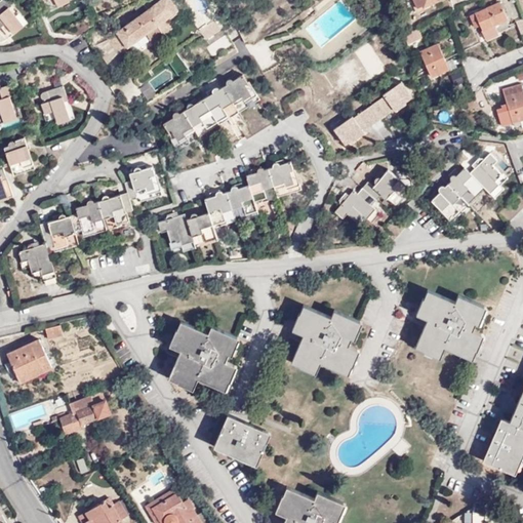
[(0,29),(2,28),(6,25),(10,30),(21,21),(10,8),(12,6),(7,0),(0,0),(0,29)]
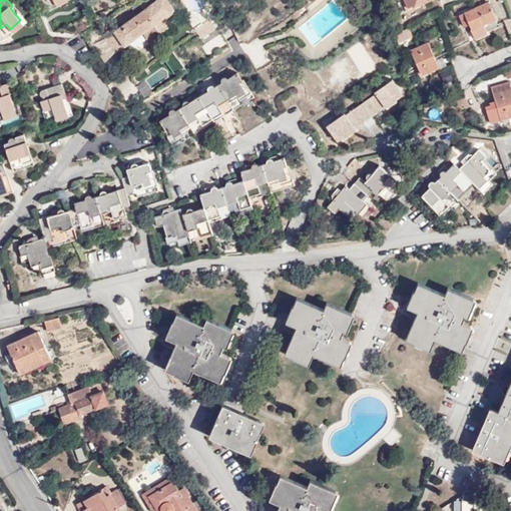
[(55,0),(54,1),(54,0),(42,0),(48,11),(71,0),(55,0)]
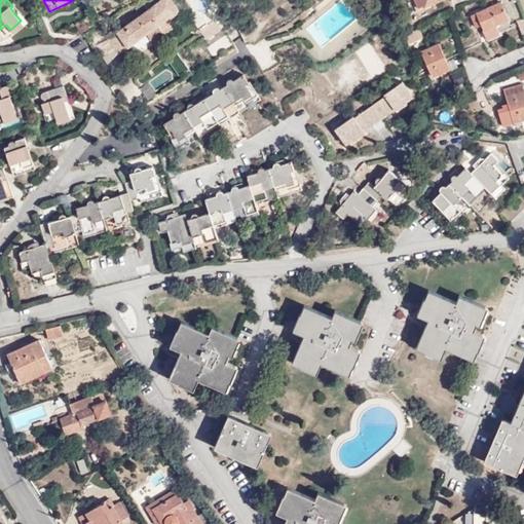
[(128,24),(107,40),(117,55),(146,34),(150,45),(163,35),(156,27),(176,11),(167,0),(160,0),(139,16),(136,12),(126,20),(128,24)]
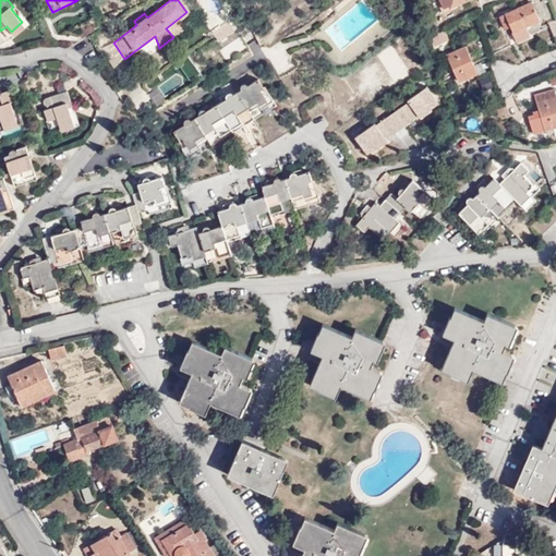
[(437,0),(443,11),(466,0),(437,0)]
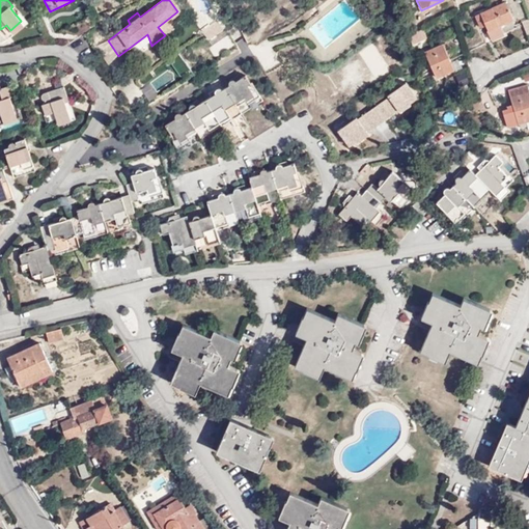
[(511,20),(505,4),(490,9),(491,12),(480,17),(479,14),(474,16),(478,27),(484,25),(485,30),(484,30),(489,39),(502,34),(498,25),(511,20)]
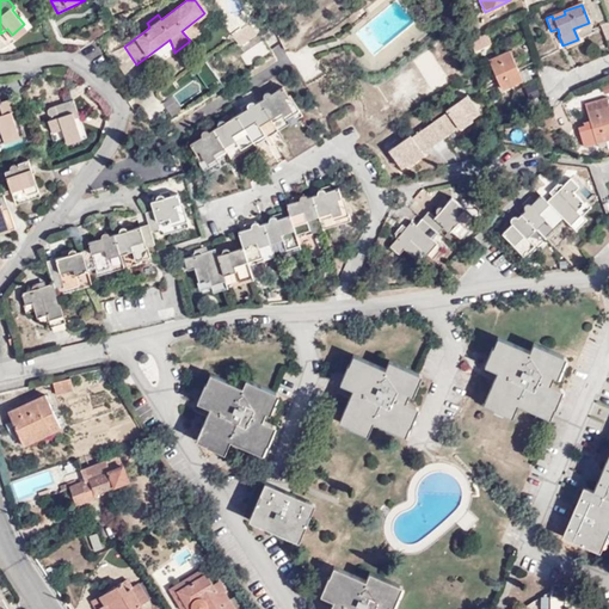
[(17,6),(14,7),(12,10),(24,24),(12,35),(7,29),(2,32),(12,44),(34,26),(17,6)]
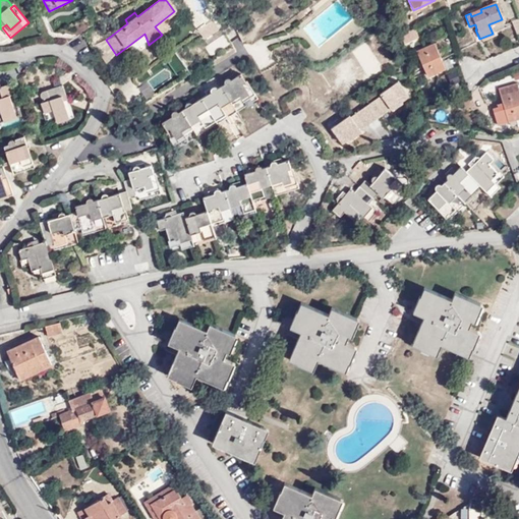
[(518,32),(518,20),(518,17),(509,21),(514,34),(518,32)]
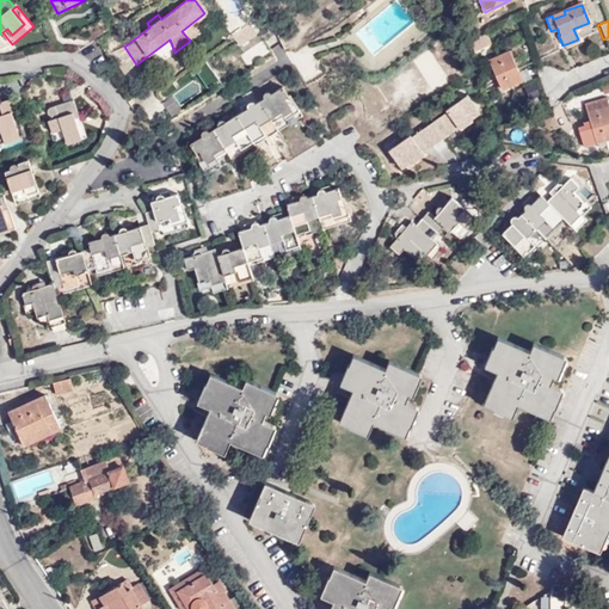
[(248,25),(231,37),(238,48),(256,36),(248,25)]
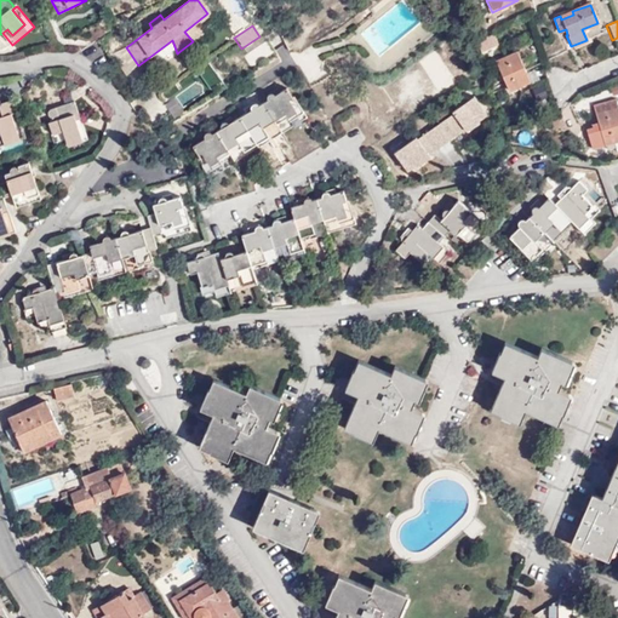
[(475,41),(478,50),(492,44),(487,34),(475,41)]
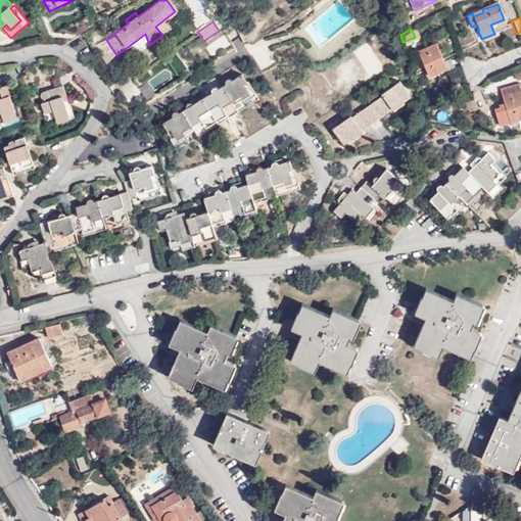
[(446,68),(436,44),(418,51),(428,77),(446,68)]
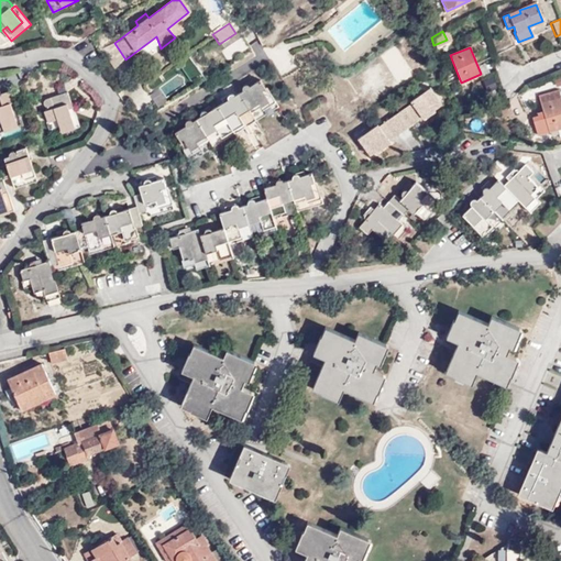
[(241,87),(242,88),(245,87),(248,88),(250,91),(253,89),(251,87),(253,86),(250,81),(241,87)]
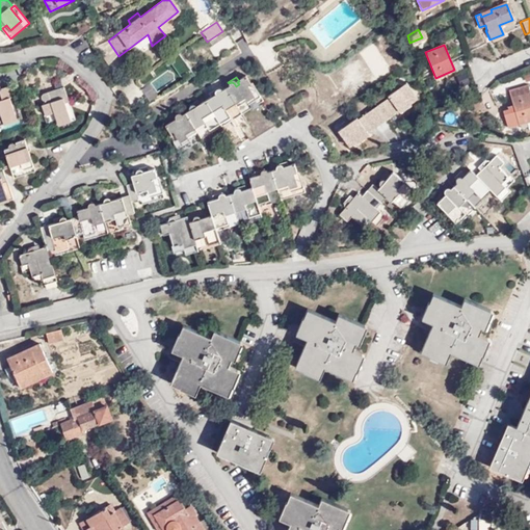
[(40,96),(46,116),(54,113),(56,120),(69,115),(63,100),(68,99),(67,96),(74,93),(69,78),(61,80),(63,88),(40,96)]
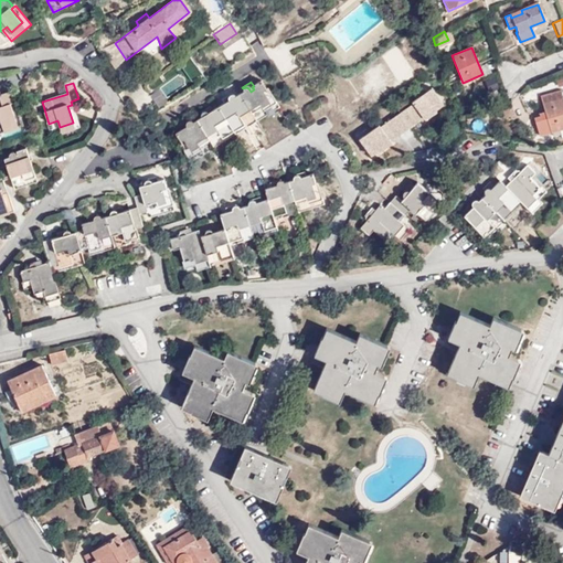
[(241,94),(237,96),(247,112),(257,106),(259,109),(261,110),(272,104),(259,83),(254,86),(252,87),(254,89),(251,92),(248,88),(246,87),(243,88),(242,91),(241,94)]
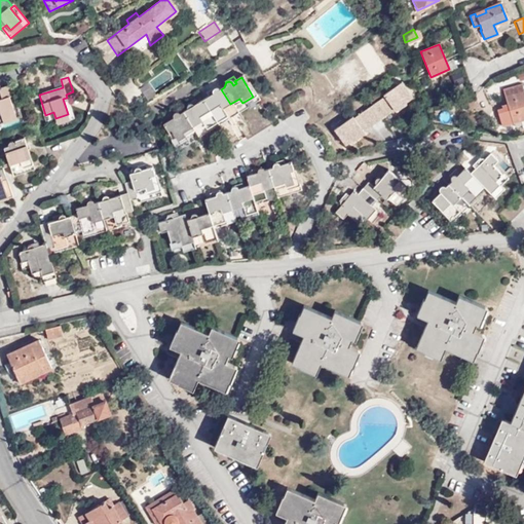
[(0,110),(2,116),(14,113),(9,97),(14,96),(10,84),(1,88),(0,88),(0,91),(0,110)]
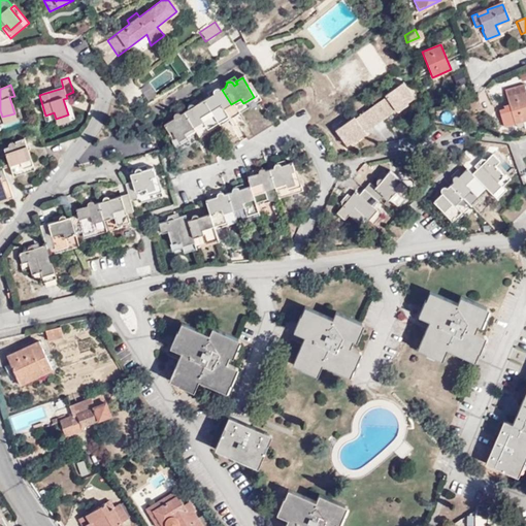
[(124,96),(134,91),(131,85),(121,90),(124,96)]
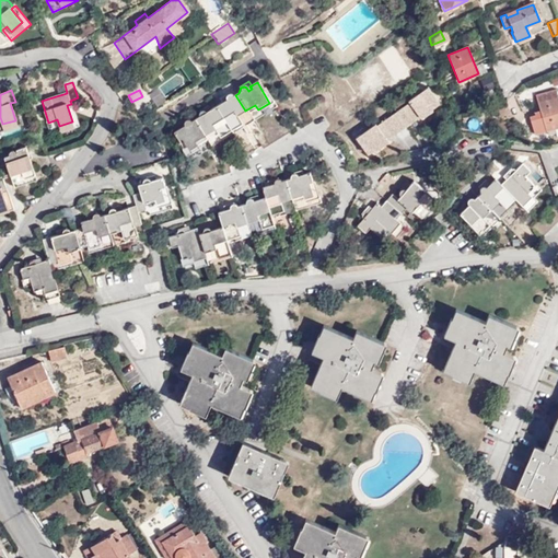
[(391,109),(393,113),(405,130),(419,119),(416,115),(427,107),(430,112),(439,107),(428,90),(422,93),(419,92),(417,92),(415,93),(415,96),(415,99),(407,104),(406,101),(391,109)]
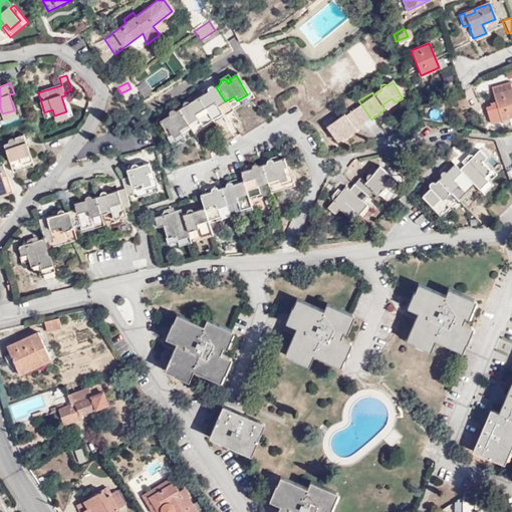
[(501,121),(511,118),(511,91),(510,84),(491,89),(501,121)]
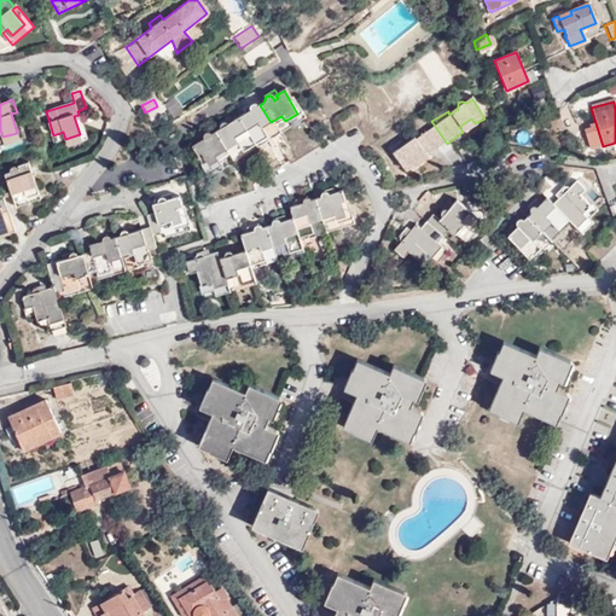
[(271,122),(260,105),(256,108),(250,106),(247,111),(249,115),(245,116),(244,115),(237,120),(251,143),(263,135),(260,128),(271,122)]
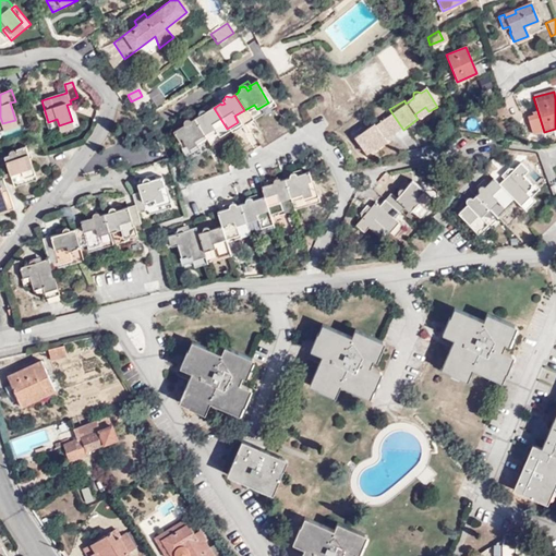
[(15,120),(2,123),(4,131),(24,124),(16,100),(15,101),(10,103),(15,120)]
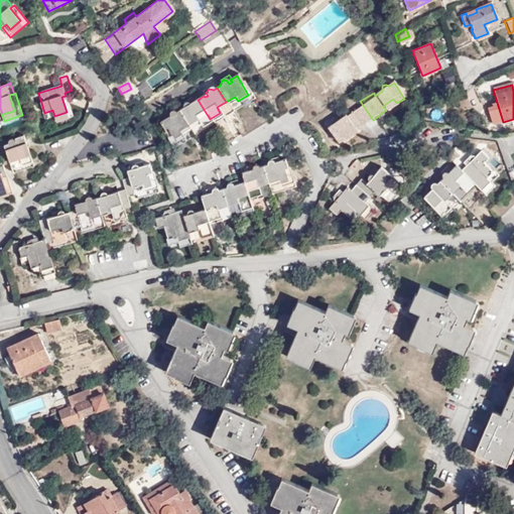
[(67,112),(54,116),(56,123),(74,117),(67,96),(66,96),(61,97),(67,112)]
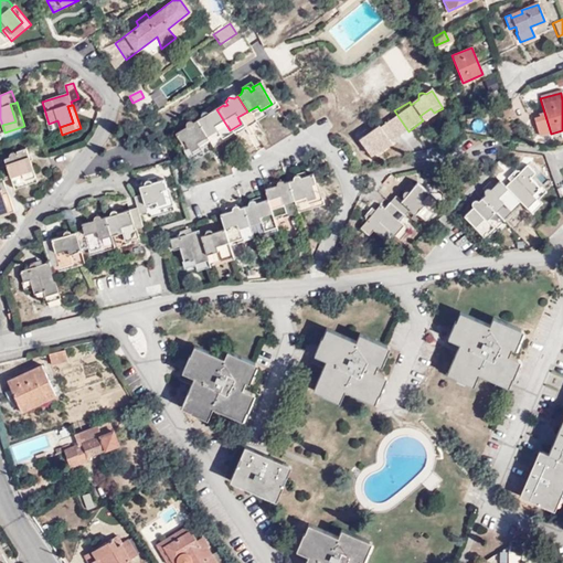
[(257,106),(247,112),(250,116),(259,109),(257,106)]
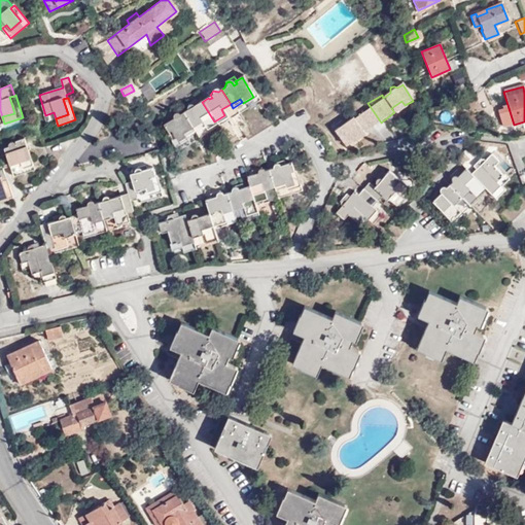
[(195,106),(197,105),(195,101),(185,106),(186,107),(191,107),(194,110),(197,108),(195,106)]
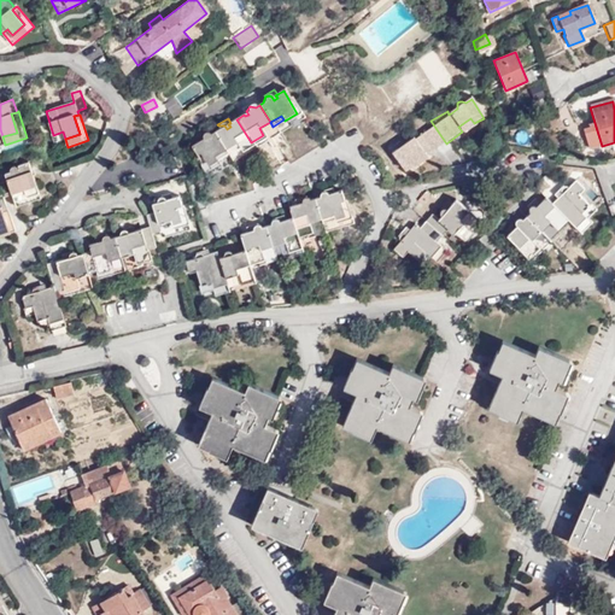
[(476,126),(474,123),(470,118),(458,127),(462,132),(463,134),(476,126)]
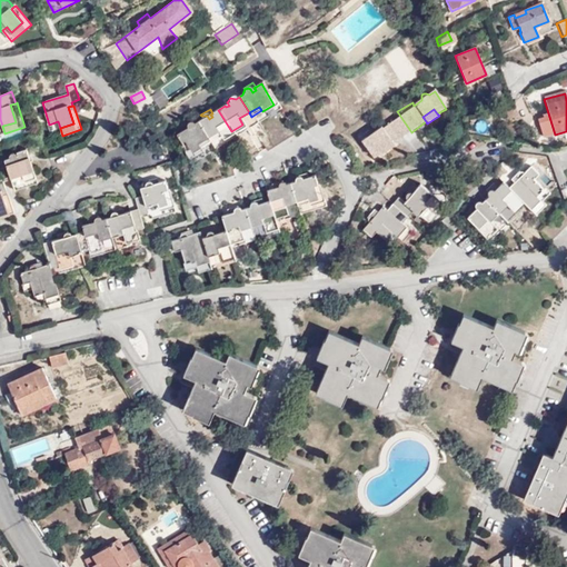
[(231,131),(218,110),(212,113),(210,115),(212,117),(209,119),(207,116),(201,116),(200,121),(197,123),(207,139),(217,132),(219,138),(231,131)]
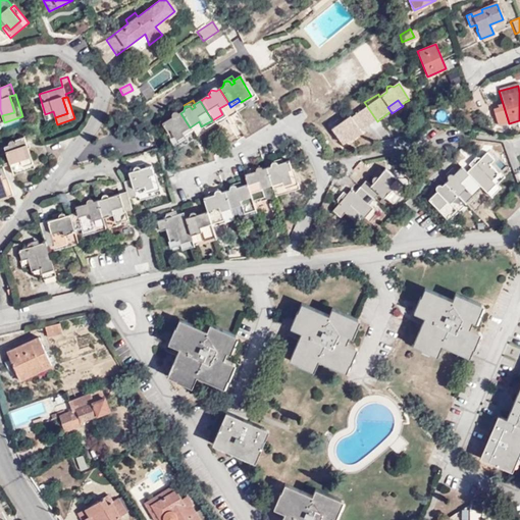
[(366,105),(361,109),(371,125),(377,121),(366,105)]
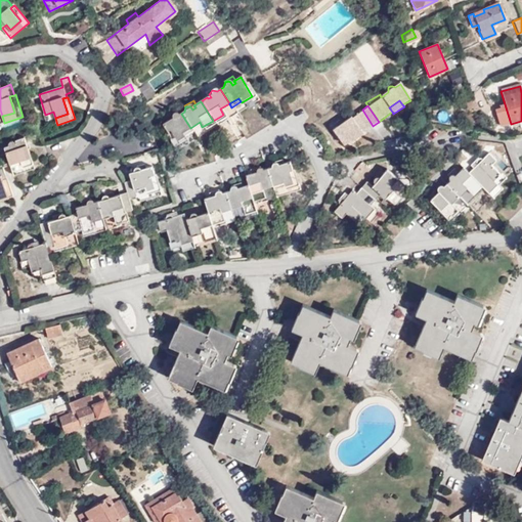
[(340,121),(335,125),(335,127),(331,131),(341,146),(348,141),(345,136),(356,129),(360,134),(373,126),(362,110),(342,123),(340,122),(340,121)]
